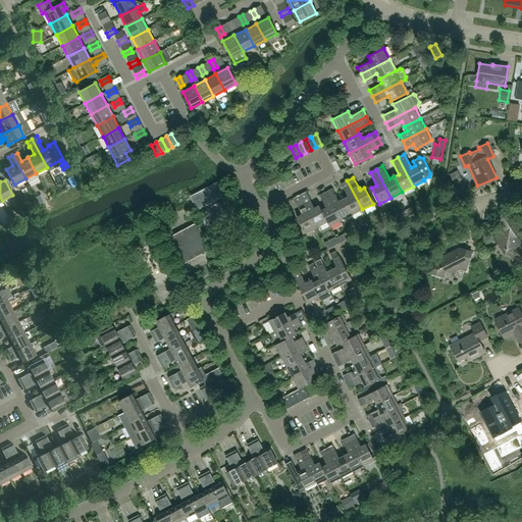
[(362,209),(347,180),(341,184),(348,196),(343,199),(351,215),(362,209)]
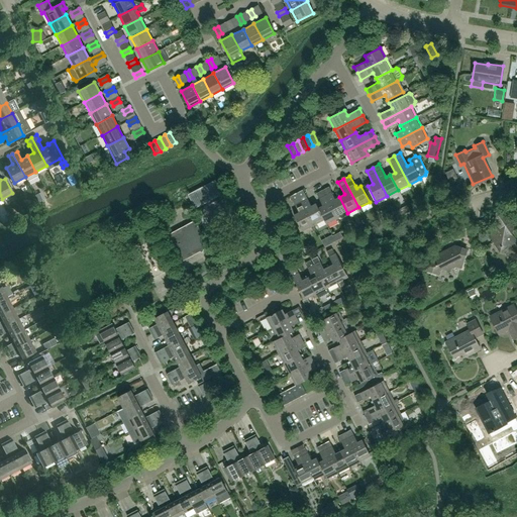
[(222,194),(214,180),(187,195),(195,209),(222,194)]
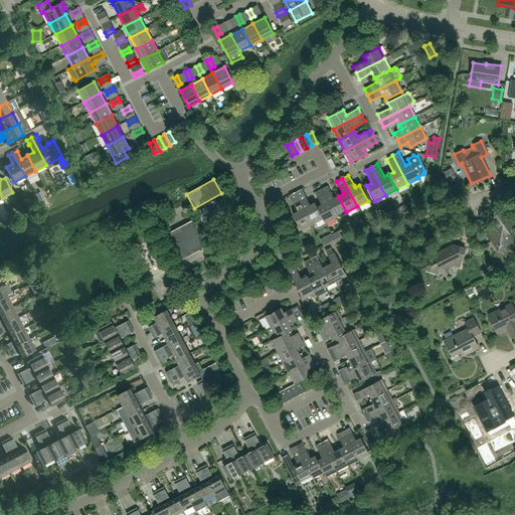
[(333,198),(327,186),(321,189),(335,217),(346,212),(338,196),(333,198)]
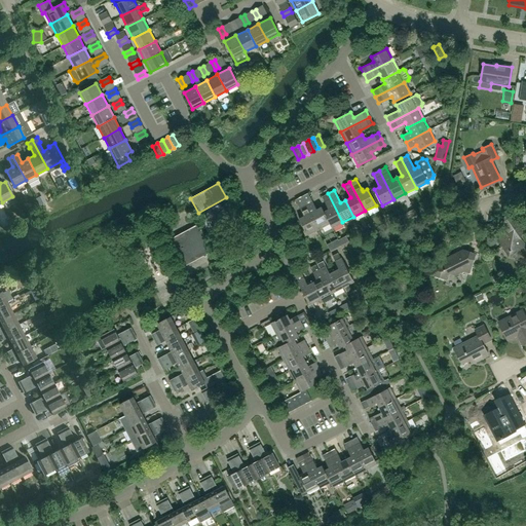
[(316,210),(310,199),(307,193),(301,196),(322,235),(322,236),(325,234),(322,228),(329,224),(330,223),(324,212),(322,208),(316,210)]
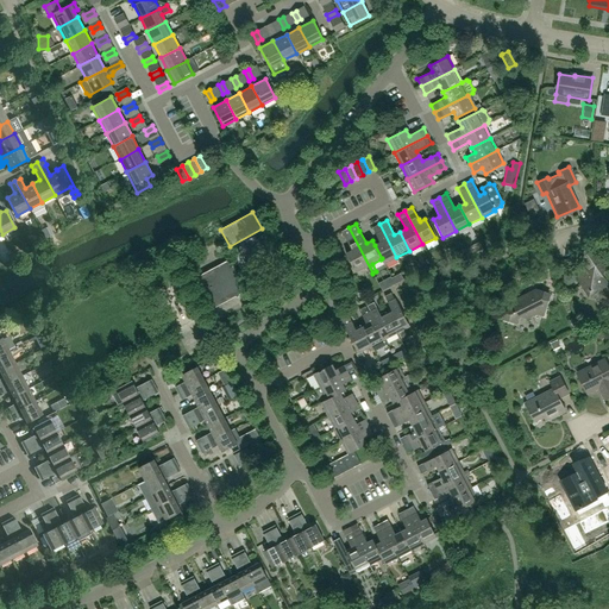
[(396,257),(380,224),(371,228),(380,243),(375,245),(382,258),(381,259),(384,264),(396,257)]
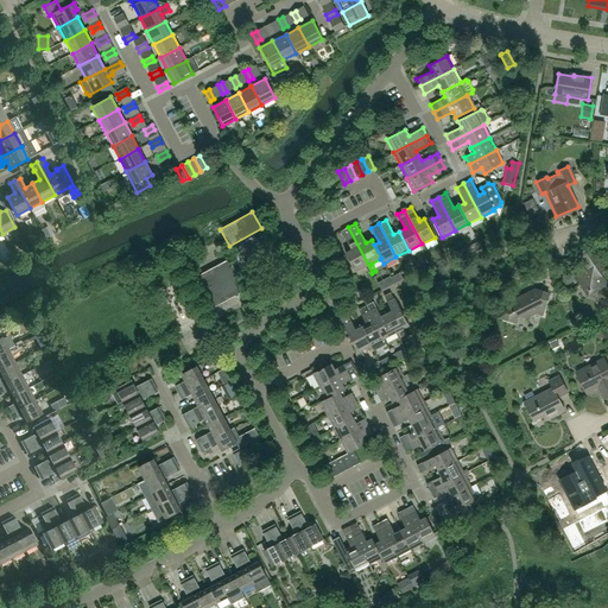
[(348,227),(341,232),(350,251),(344,253),(355,272),(365,267),(368,274),(372,272),(348,227)]
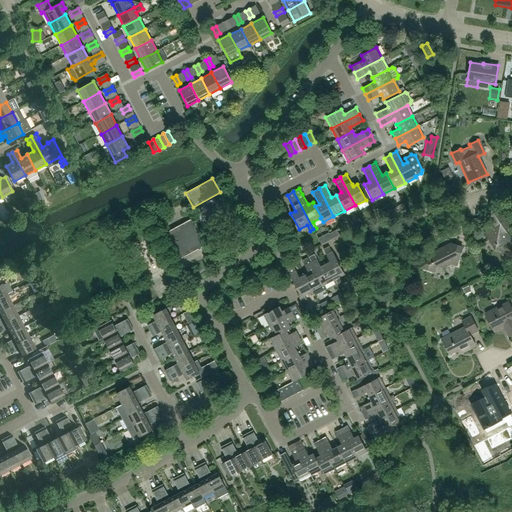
[(508,218),(505,213),(495,211),(490,214),(488,225),(491,229),(487,233),(487,238),(495,250),(507,241),(508,236),(504,231),(506,230),(508,218)]
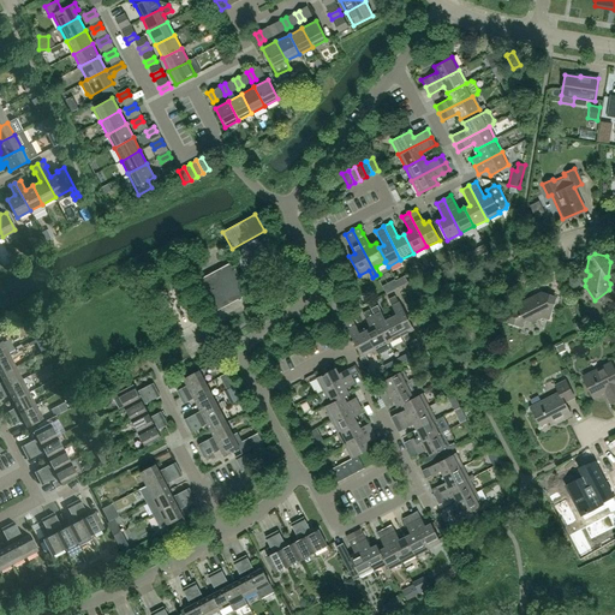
[(244,274),(249,272),(239,255),(234,257),(244,274)]
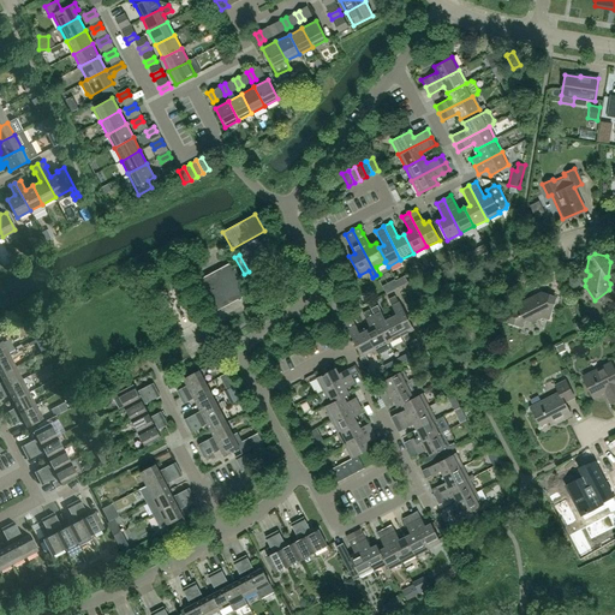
[(195,281),(212,314),(248,294),(231,262),(195,281)]
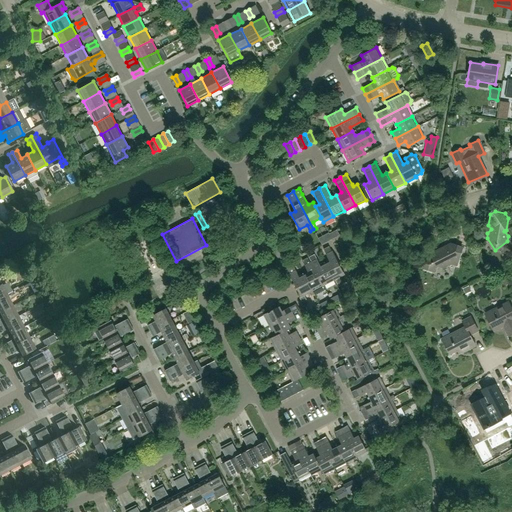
[(321,245),(331,239),(329,235),(328,233),(317,238),(321,245)]
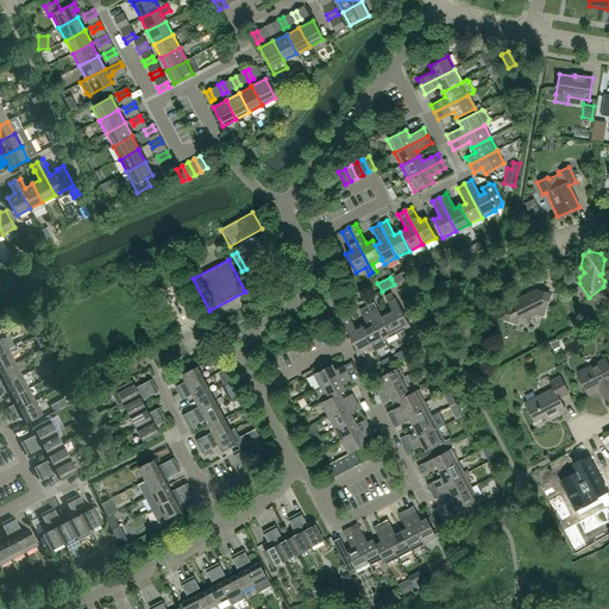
[(532,315),(532,313),(542,316),(548,295),(534,290),(532,297),(525,295),(516,300),(509,297),(502,319),(516,324),(519,316),(526,319),(532,315)]
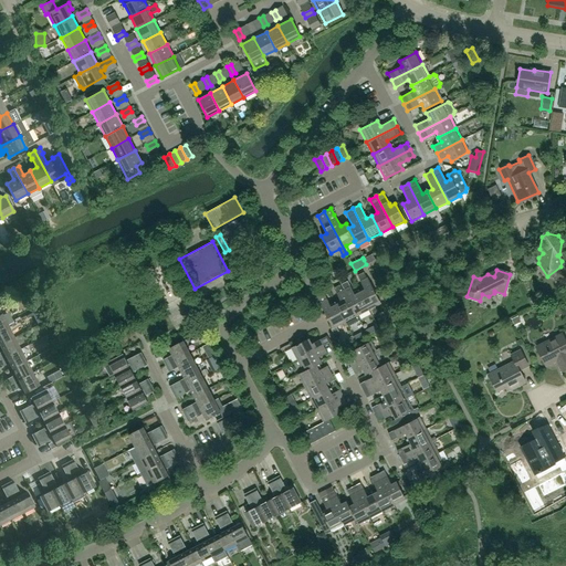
[(366,279),(363,273),(357,276),(364,290),(358,292),(368,310),(380,303),(367,278),(366,279)]
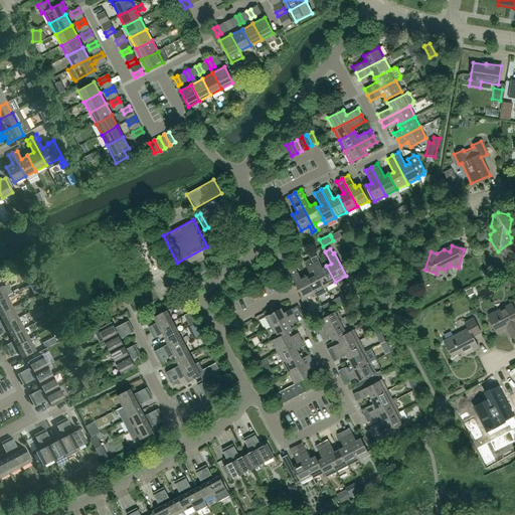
[(312,265),(318,262),(315,255),(309,259),(312,265)]
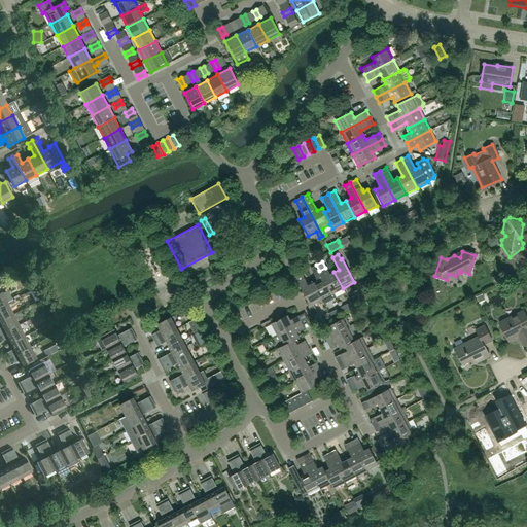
[(318,271),(315,266),(310,269),(316,281),(312,284),(320,301),(323,305),(334,299),(331,294),(319,271),(318,271)]
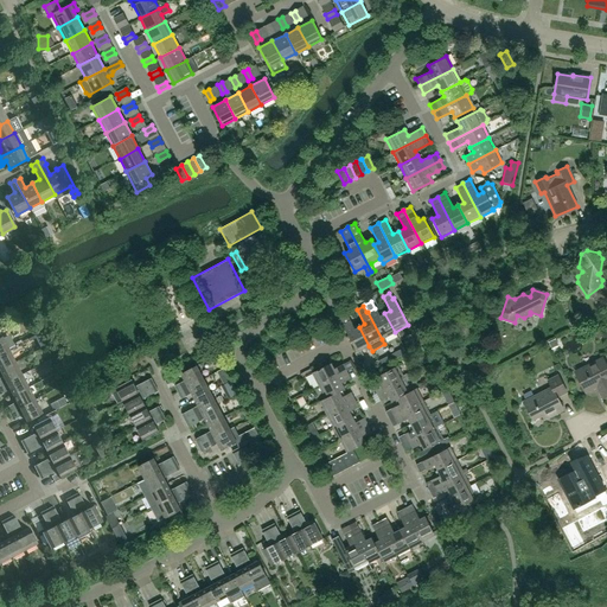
[(395,332),(384,313),(379,317),(375,308),(368,312),(382,339),(395,332)]
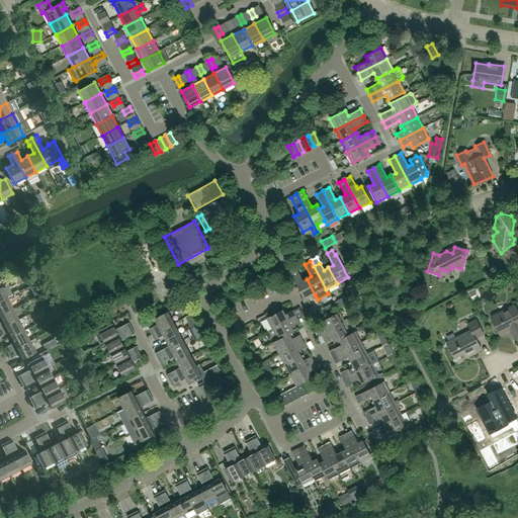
[(298,274),(296,270),(290,272),(292,276),(292,277),(304,300),(303,301),(305,306),(310,304),(308,299),(315,295),(307,279),(303,281),(298,274)]
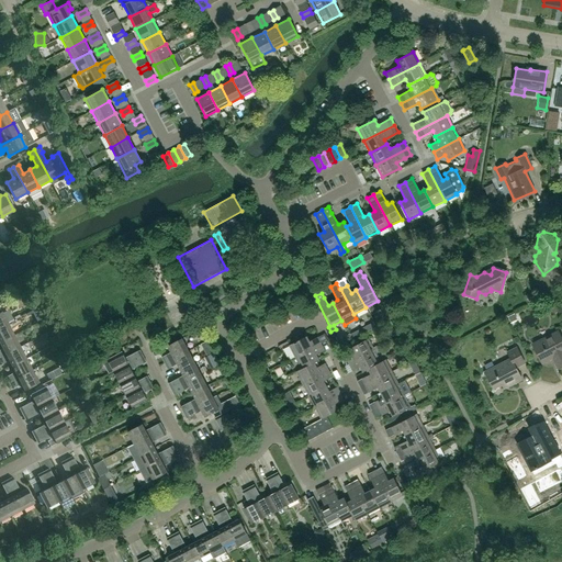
[(546,308),(550,316),(559,312),(554,304),(546,308)]
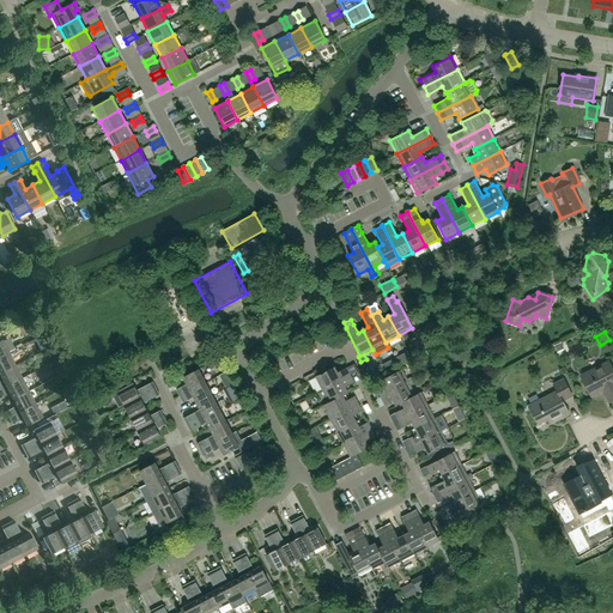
[(0,374),(14,365),(8,353),(0,357),(0,374)]
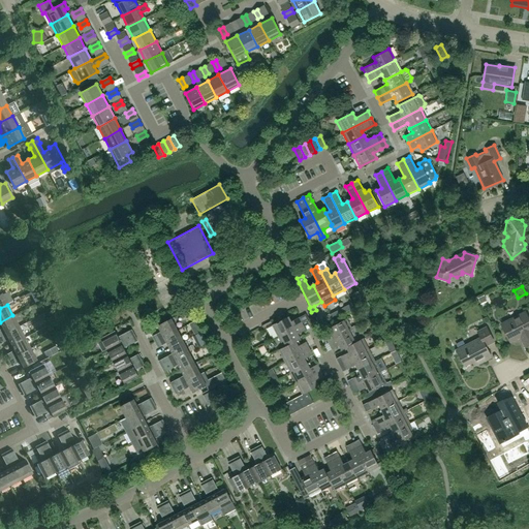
[(528,320),(525,312),(501,324),(509,342),(519,337),(524,347),(528,344),(528,320)]
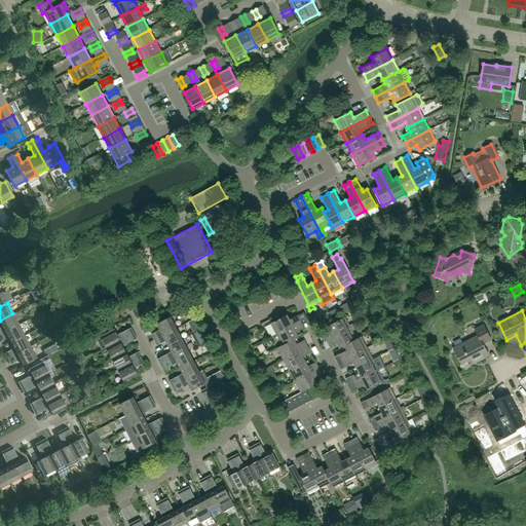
[(12,313),(0,321),(0,323),(2,327),(0,328),(0,334),(19,325),(12,313)]
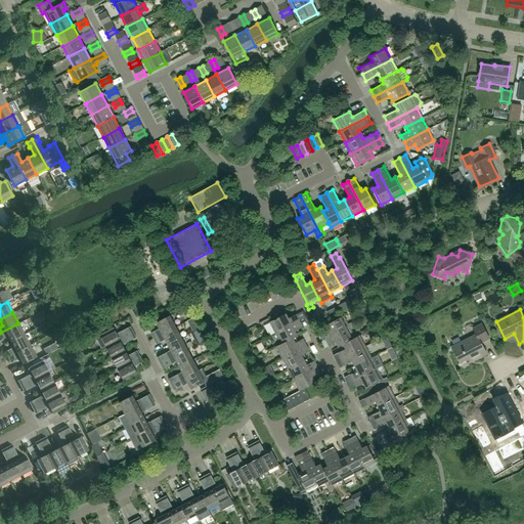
[(301,312),(295,314),(288,318),(286,313),(269,322),(274,334),(299,320),(298,320),(303,317),(301,312)]
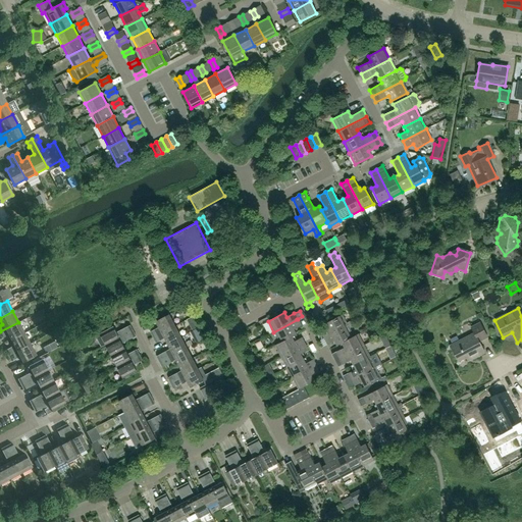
[(158,328),(149,332),(152,337),(174,326),(168,315),(155,322),(158,328)]
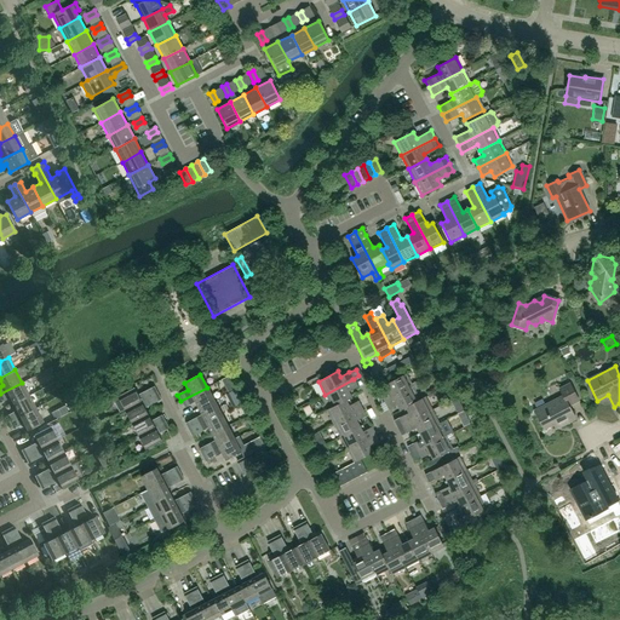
[(384,402),(413,386),(406,374),(386,384),(390,389),(380,394),(384,402)]
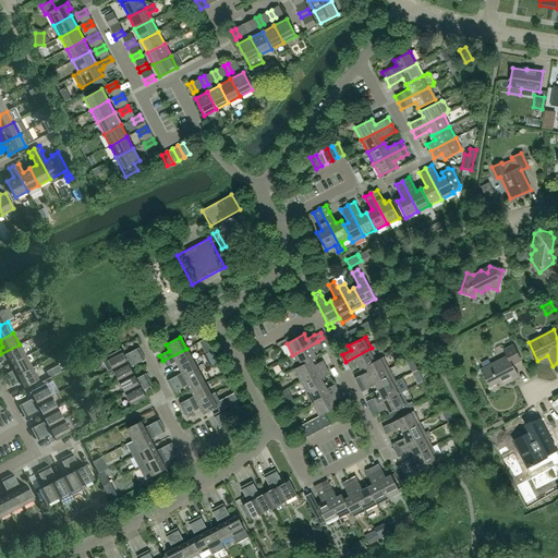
[(292,355),(299,366),(299,367),(312,360),(312,361),(316,358),(314,352),(322,349),(318,341),(292,355)]
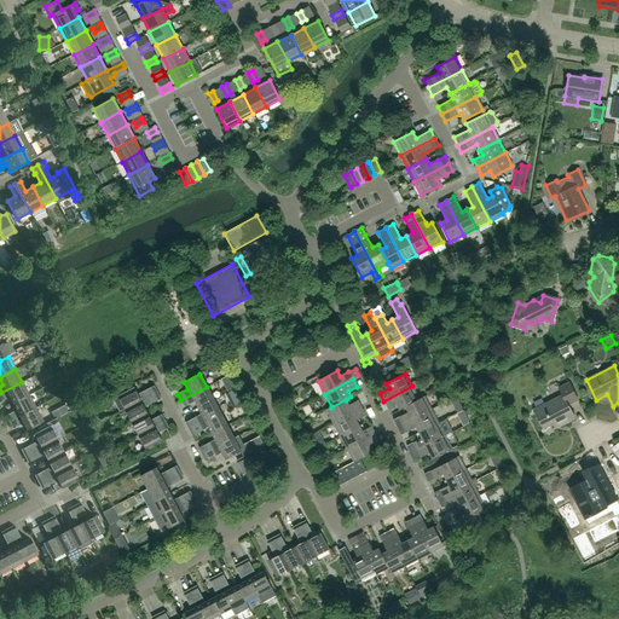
[(29,395),(22,382),(0,393),(0,401),(9,398),(12,404),(29,395)]
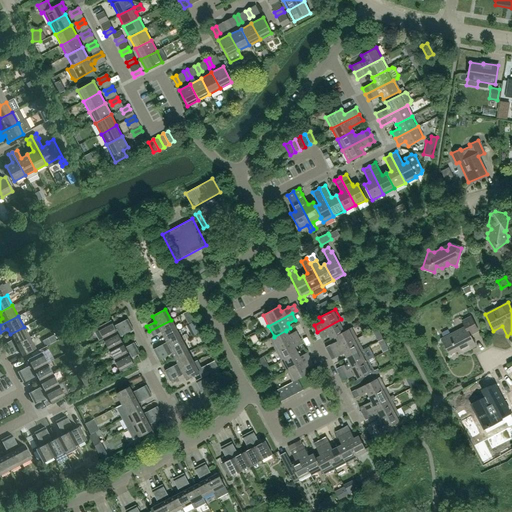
[(441,339),(449,354),(456,350),(458,354),(474,346),(469,335),(477,331),(470,317),(462,321),(465,327),(441,339)]
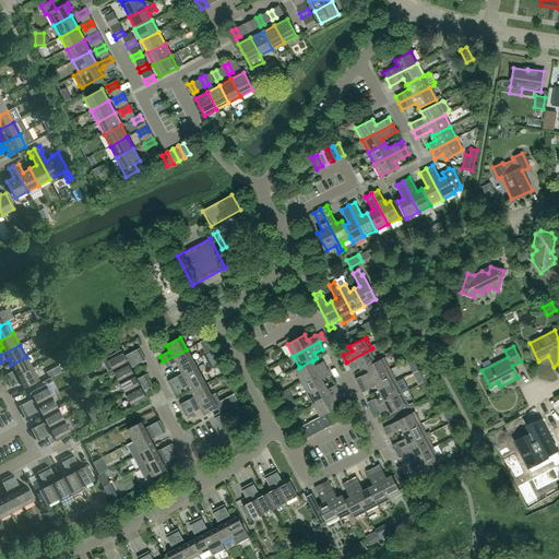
[(123,356),(120,349),(106,357),(113,369),(142,354),(139,348),(123,356)]
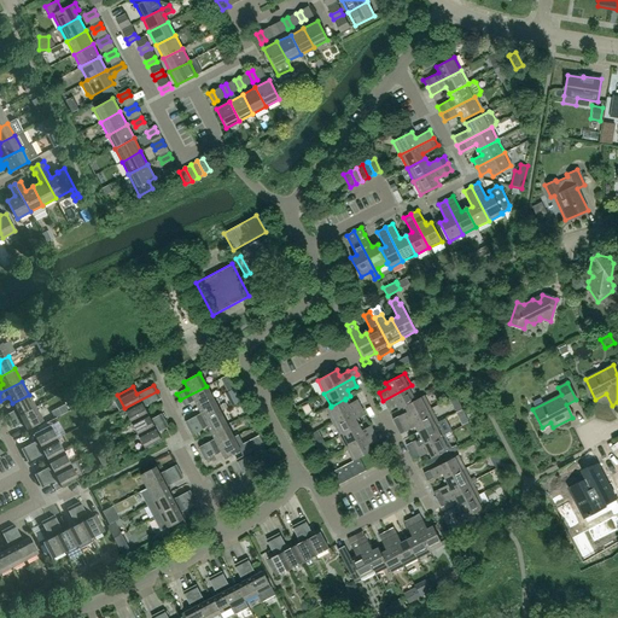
[(412,385),(383,401),(388,408),(396,403),(400,409),(404,406),(418,398),(412,385)]
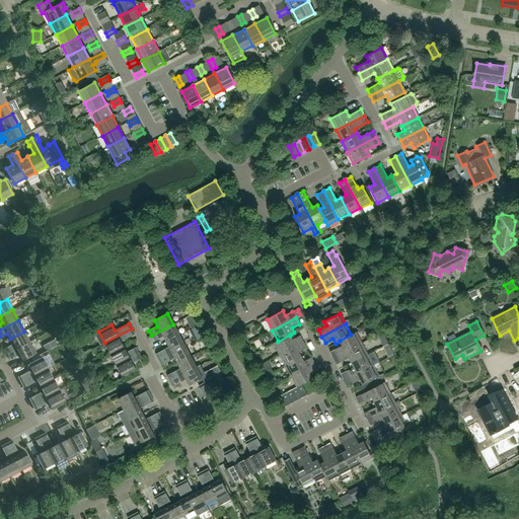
[(173,324),(151,336),(154,341),(162,337),(165,342),(178,335),(173,324)]
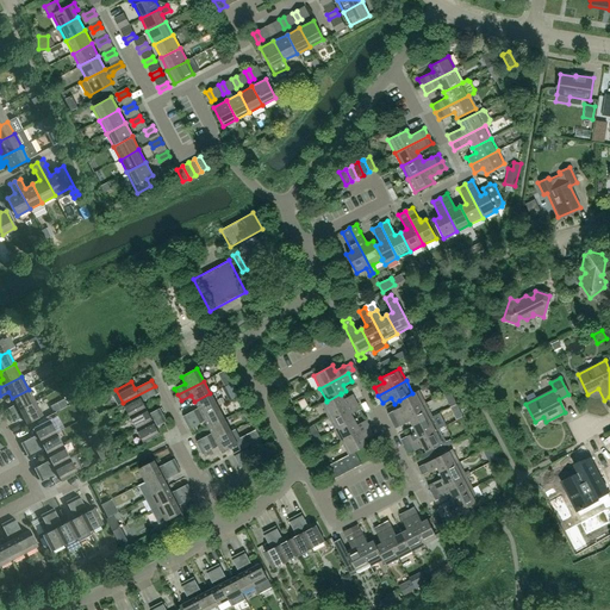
[(159,393),(155,386),(123,403),(130,416),(145,408),(142,402),(159,393)]
